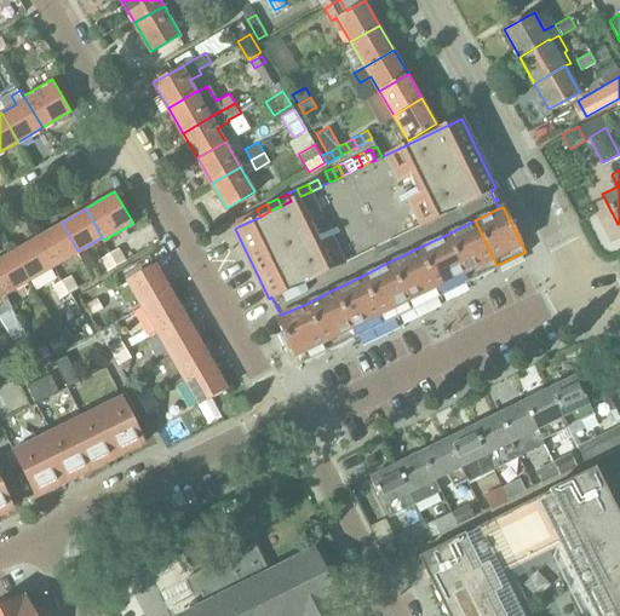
[(246,214),(250,222),(260,217),(257,209),(246,214)]
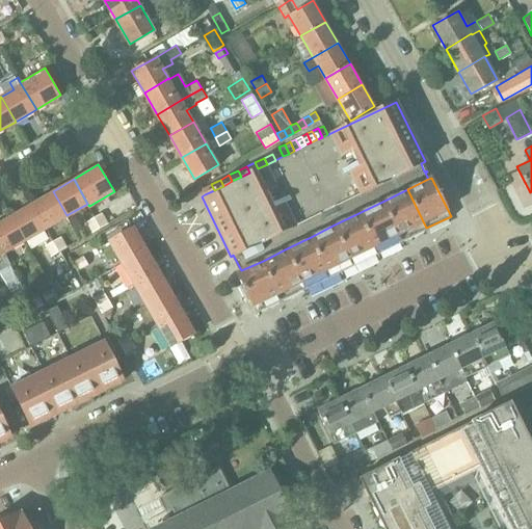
[(202,188),(205,194),(214,190),(211,184),(202,188)]
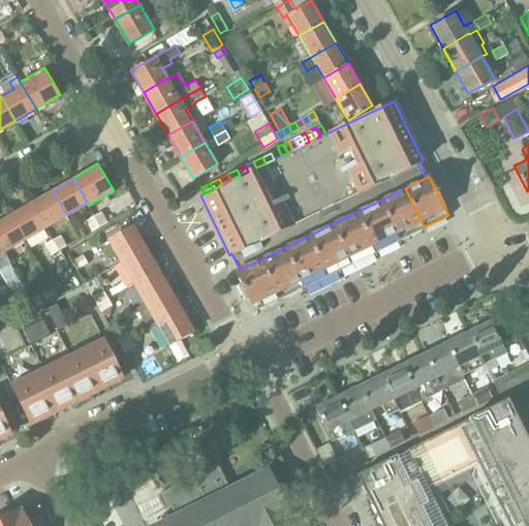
[(380,200),(400,239),(424,226),(405,188),(380,200)]
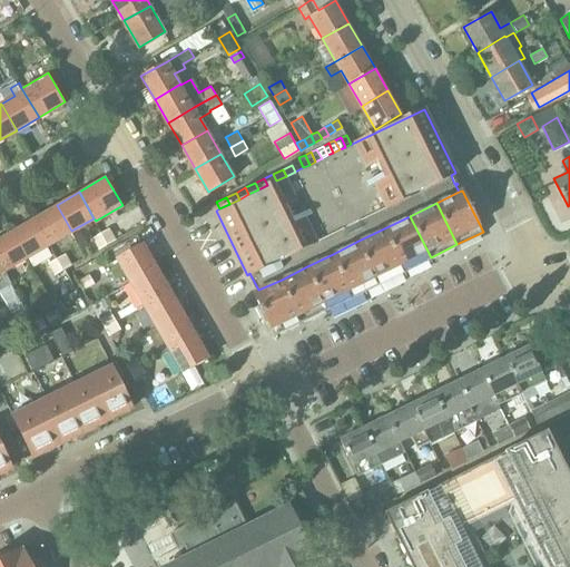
[(35,217),(50,244),(71,231),(57,205),(35,217)]
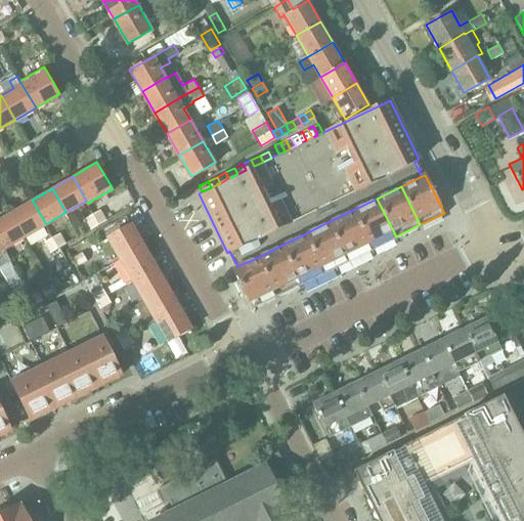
[(377,199),(353,210),(373,248),(396,236),(377,199)]
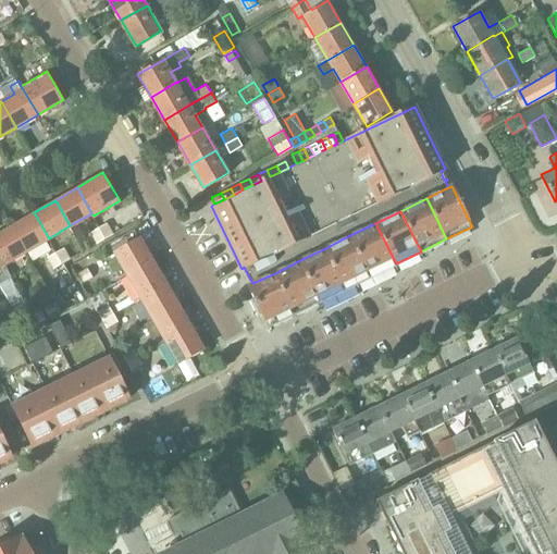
[(12,225),(27,250),(49,238),(34,212),(12,225)]
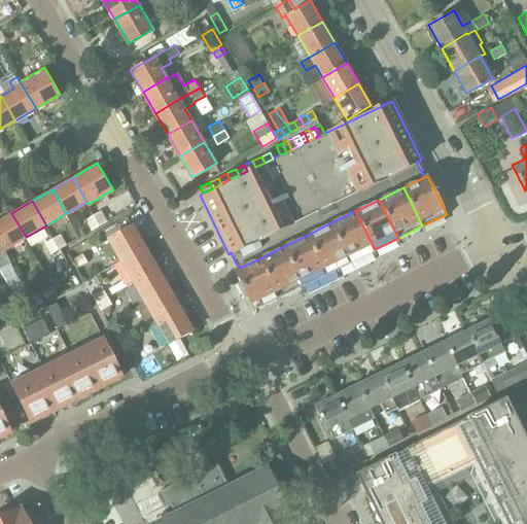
[(101,209),(94,213),(100,224),(107,219),(101,209)]
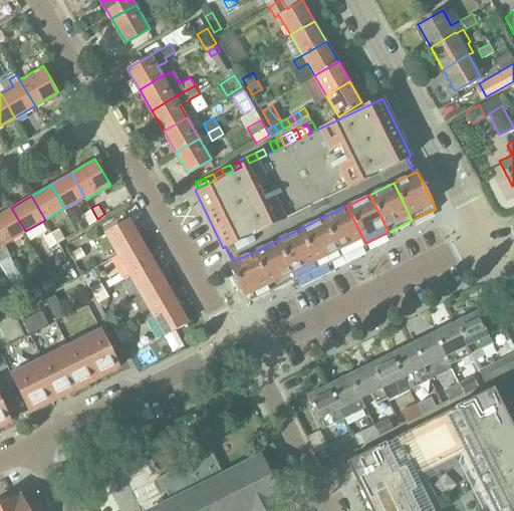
[(323,217),(342,255),(365,243),(346,206),(323,217)]
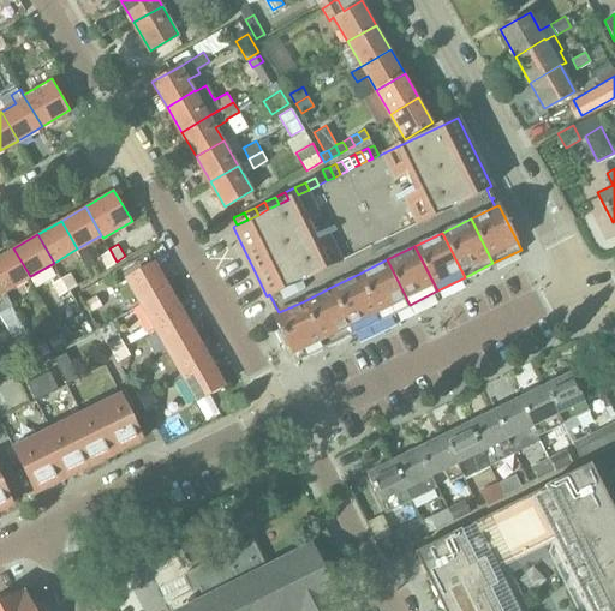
[(0,256),(0,281),(6,291),(30,276),(13,249),(0,256)]
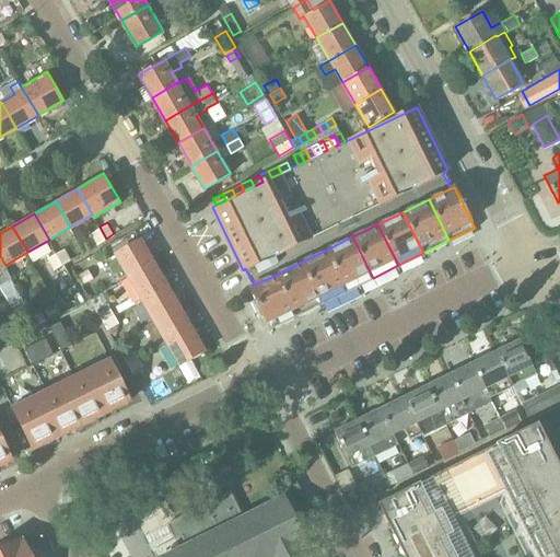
[(98,243),(106,239),(100,227),(92,232),(98,243)]
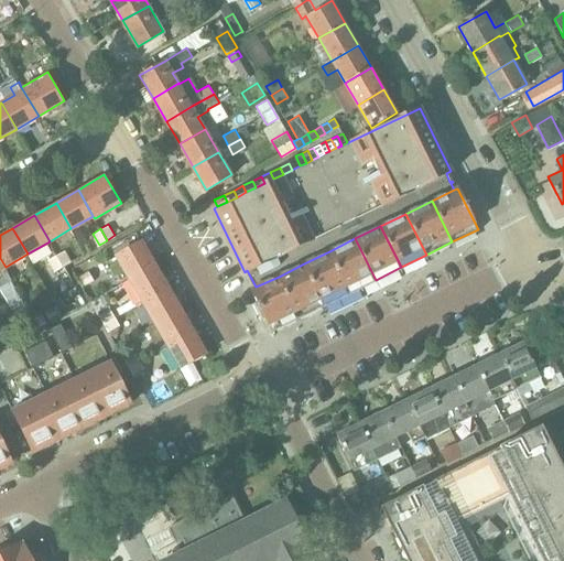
[(355,238),(329,251),(349,292),(376,280),(355,238)]
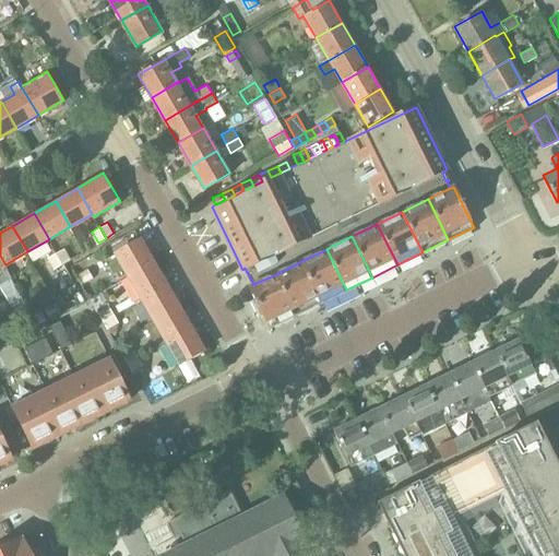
[(115,252),(128,275),(154,260),(140,237),(115,252)]
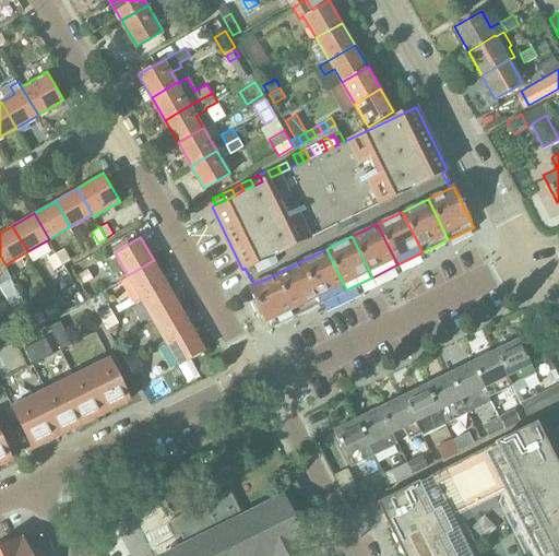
[(55,252),(61,263),(70,258),(63,248),(55,252)]
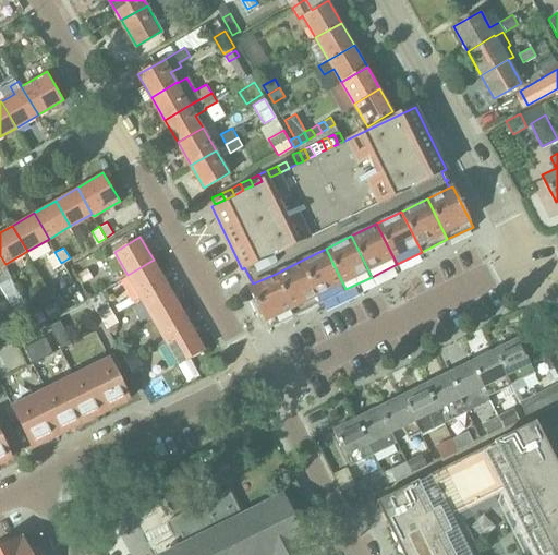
[(301,261),(320,301),(346,289),(326,249),(301,261)]
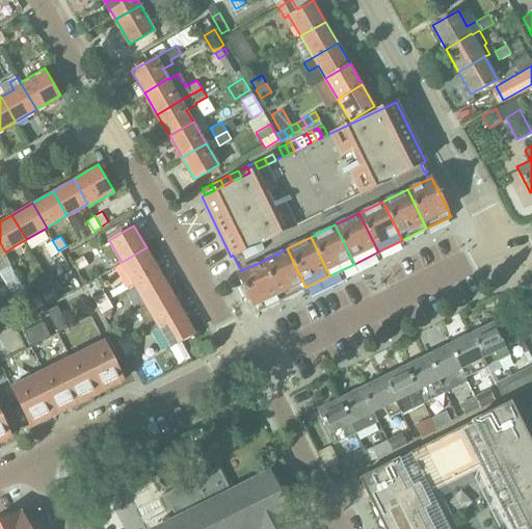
[(50,256),(58,250),(52,240),(44,245),(50,256)]
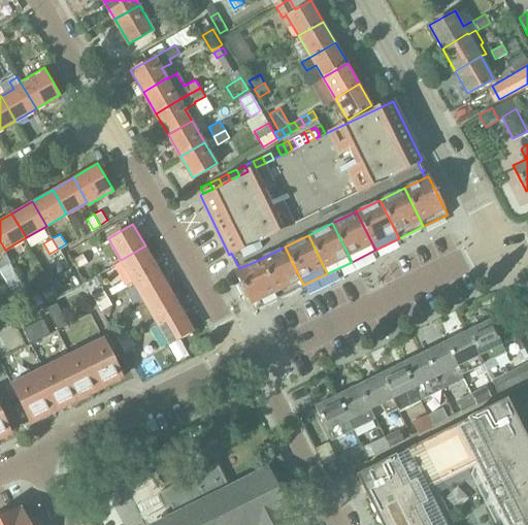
[(0,266),(11,260),(8,256),(5,250),(0,241),(0,266)]
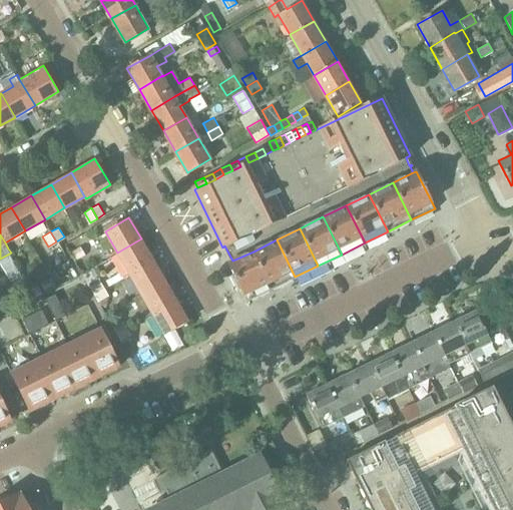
[(117,252),(129,273),(152,259),(141,238),(117,252)]
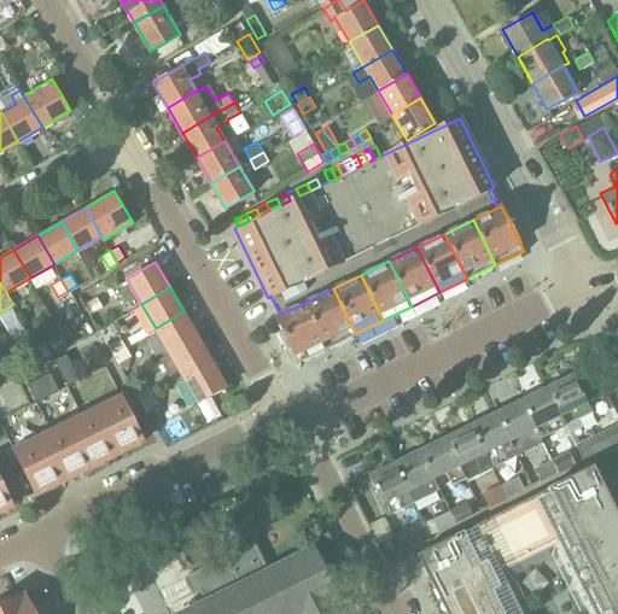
[(333,288),(305,303),(327,348),(355,333),(333,288)]
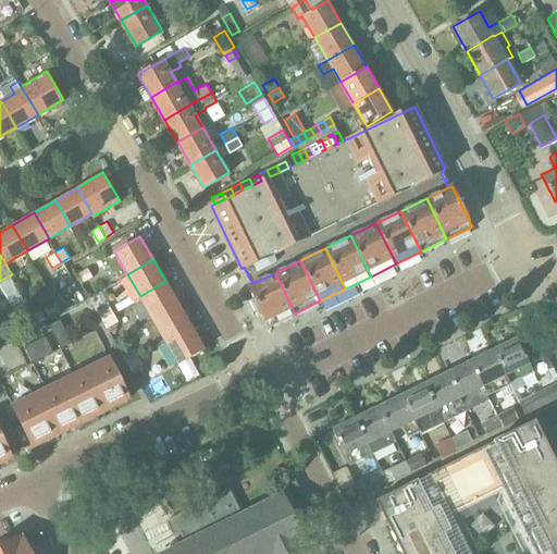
[(75,274),(81,283),(91,277),(86,268),(75,274)]
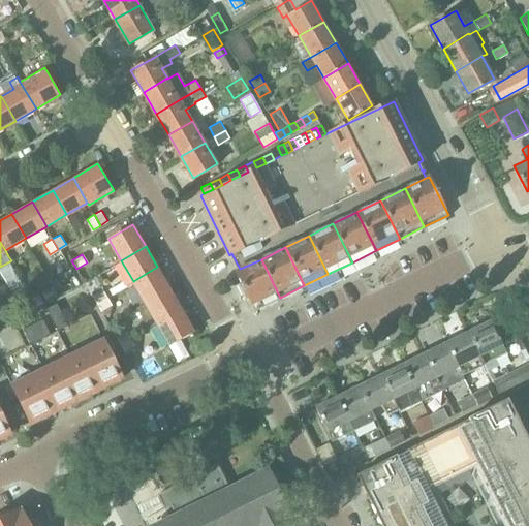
[(236,271),(254,310),(280,298),(261,259),(240,269),(236,271)]
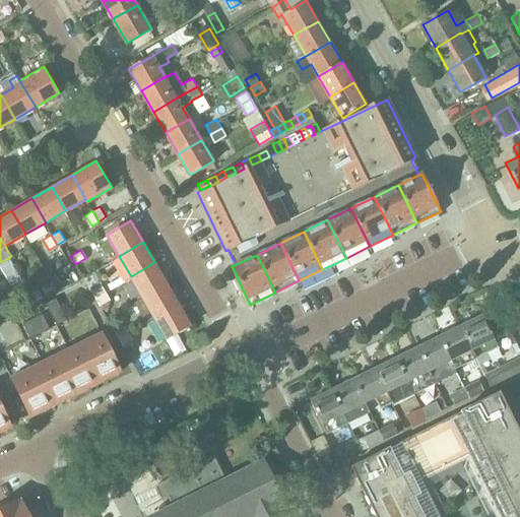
[(131,276),(142,297),(167,282),(154,262),(131,276)]
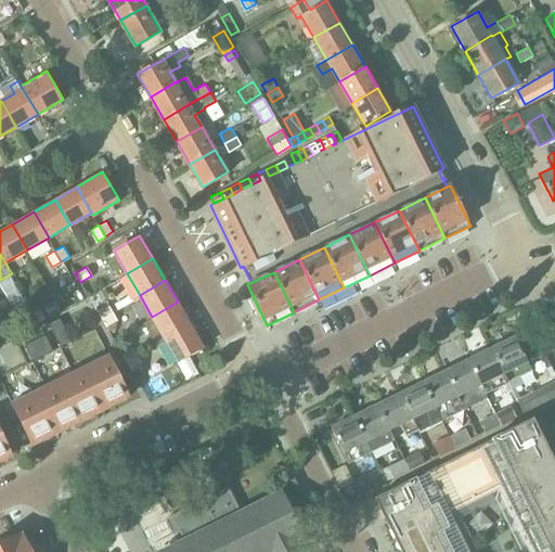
[(92,304),(105,296),(100,289),(88,295),(92,304)]
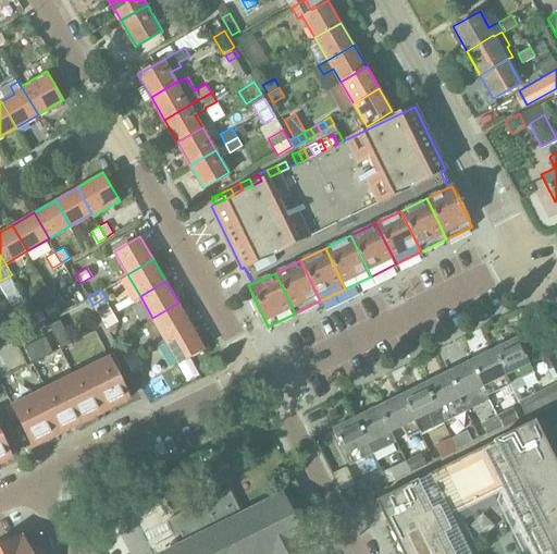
[(128,296),(114,304),(118,309),(132,302),(128,296)]
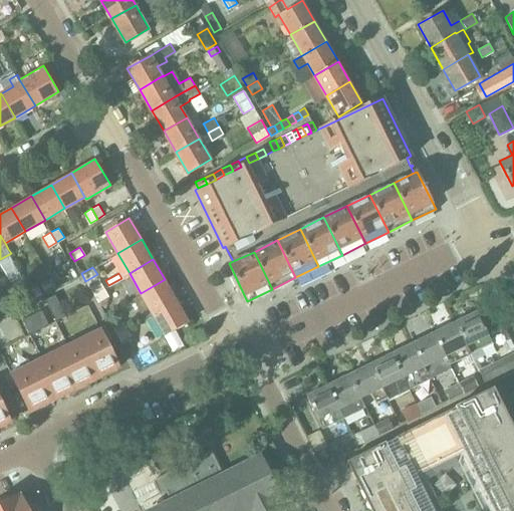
[(145,317),(153,313),(177,300),(165,279),(141,293),(134,297),(145,317)]
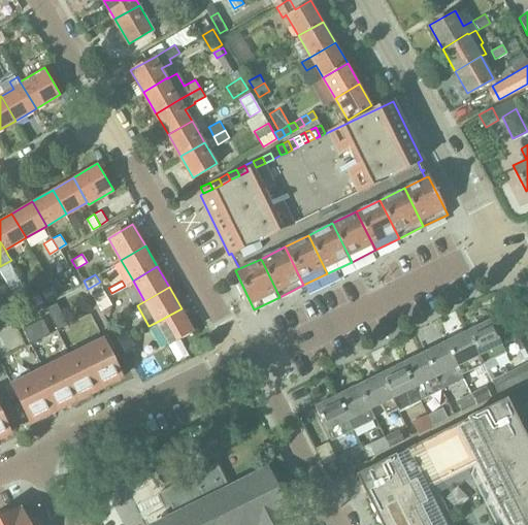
[(102,288),(92,294),(96,301),(106,296),(102,288)]
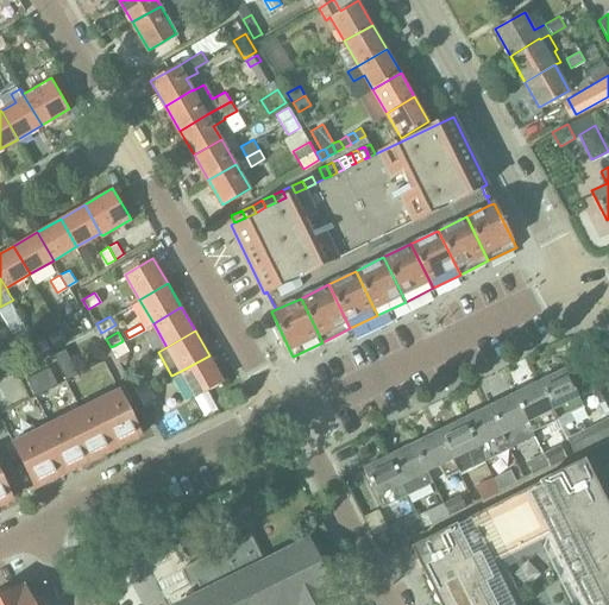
[(44,333),(35,338),(41,351),(50,346),(44,333)]
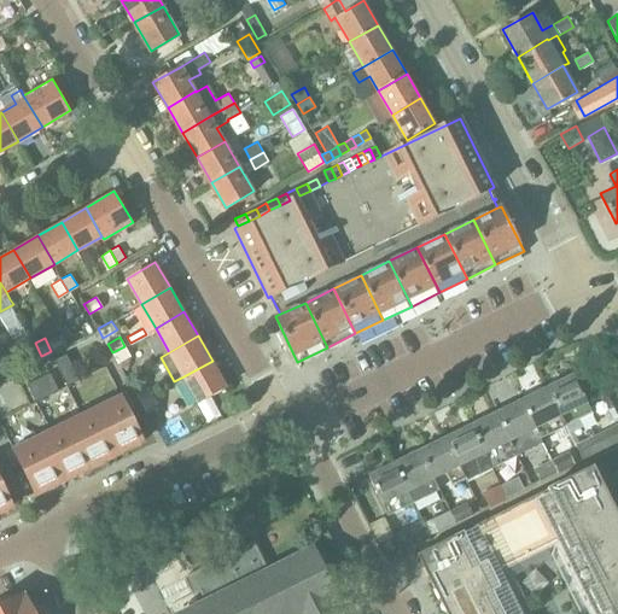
[(41,356),(35,343),(25,348),(33,361),(41,356)]
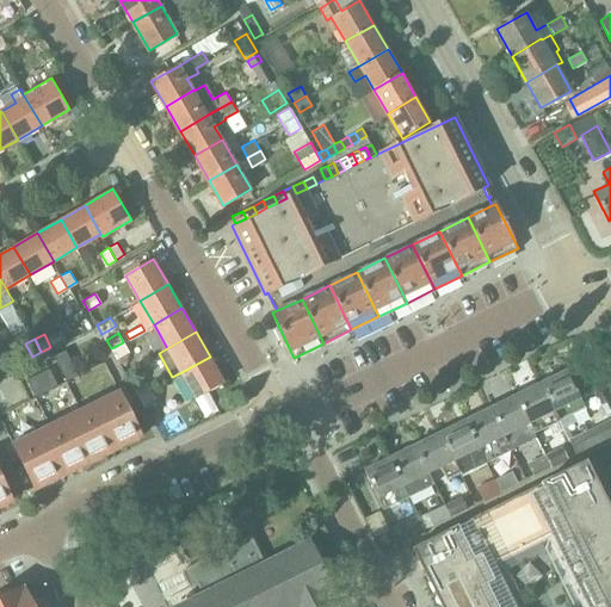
[(13,340),(4,346),(13,363),(23,358),(13,340)]
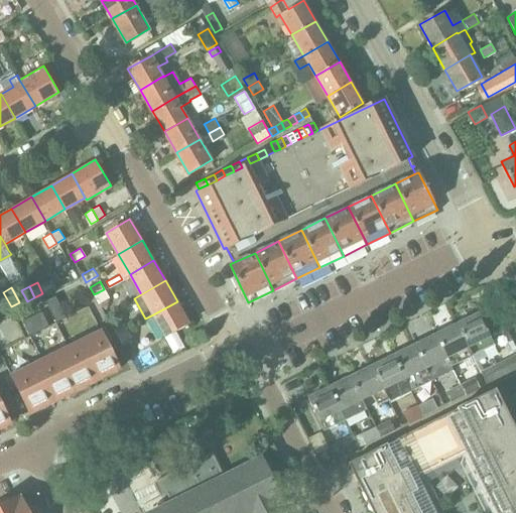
[(104,289),(94,294),(98,302),(108,296),(104,289)]
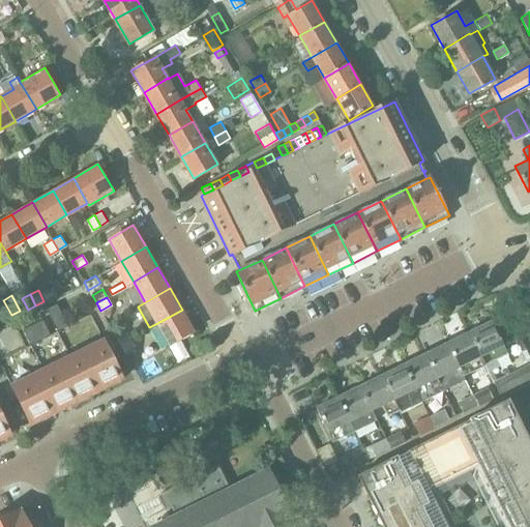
[(47,308),(50,315),(60,310),(56,302),(47,308)]
